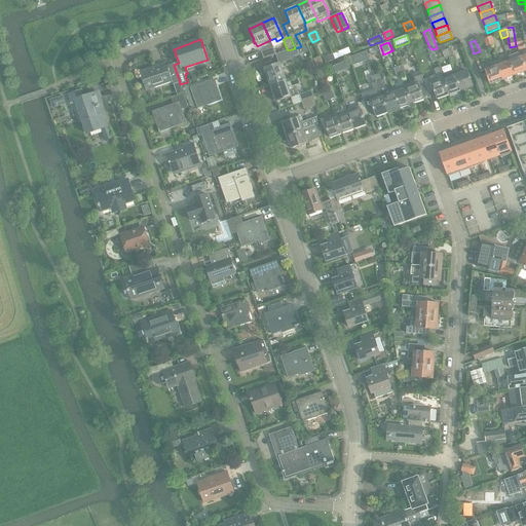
[(444,59),(449,57),(445,45),(437,48),(431,49),(434,53),(441,50),(444,59)]
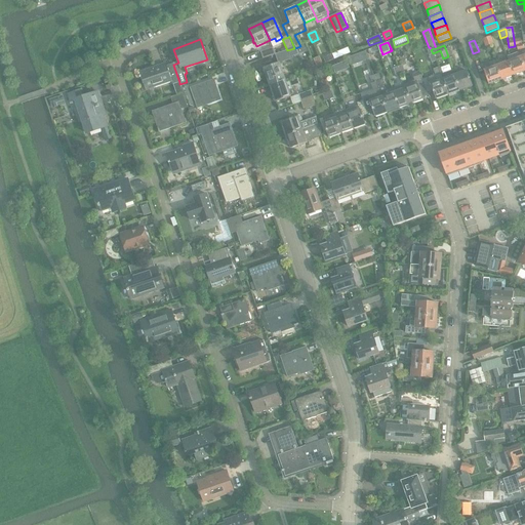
[(264,69),(269,86),(285,80),(280,65),(287,62),(286,59),(298,55),(295,48),(295,47),(294,48),(287,50),(287,51),(275,55),(278,65),(264,69)]
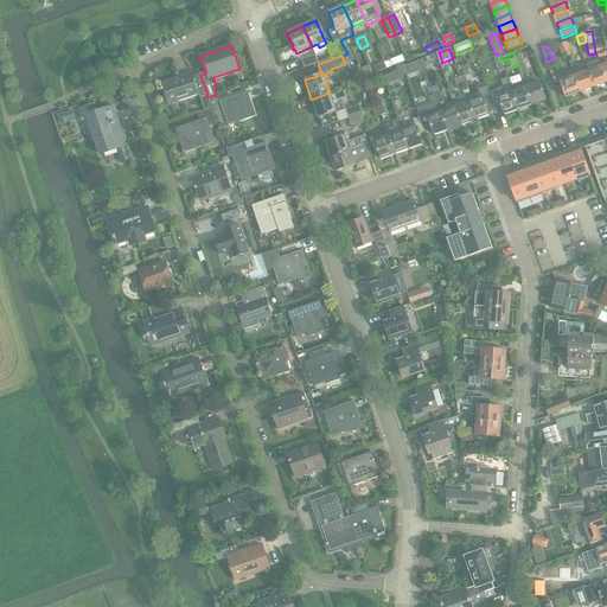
[(304,68),(318,63),(314,56),(301,62),(304,68)]
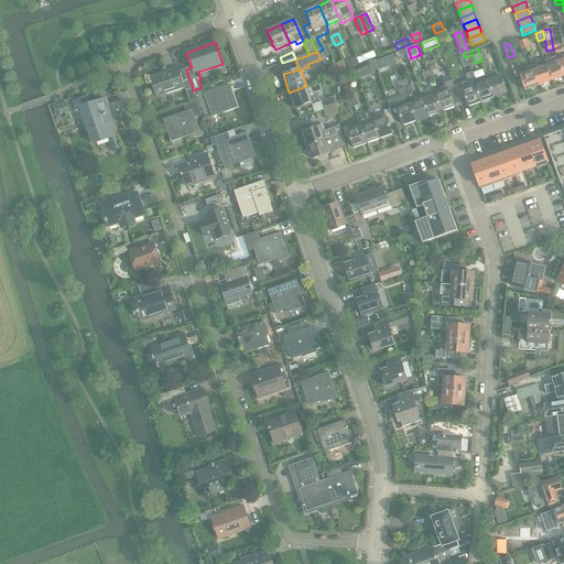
[(359,64),(376,57),(373,52),(357,60),(359,64)]
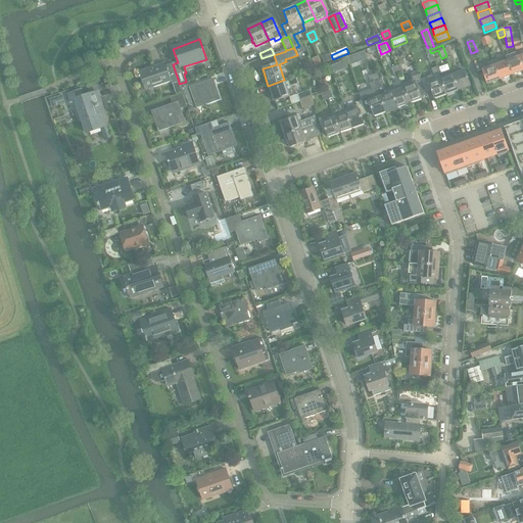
[(364,52),(359,54),(361,61),(367,59),(364,52)]
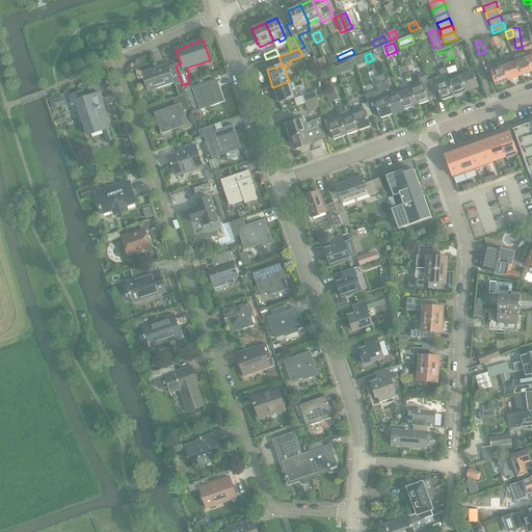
[(515,62),(521,77),(531,72),(531,65),(529,58),(528,58),(526,53),(514,58),(515,62)]
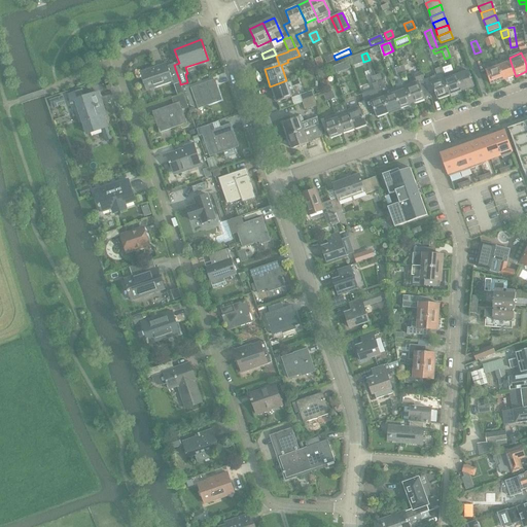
[(320,58),(314,60),(318,67),(324,65),(320,58)]
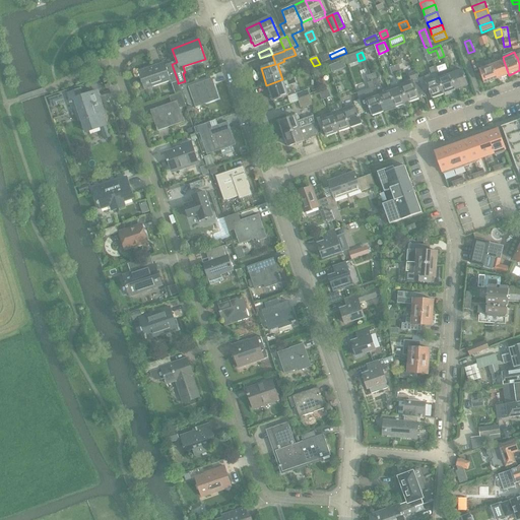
[(343,61),(329,66),(332,73),(346,68),(343,61)]
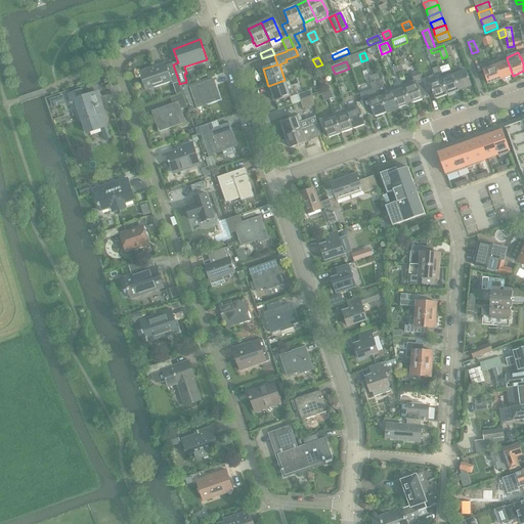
[(488,84),(500,80),(495,67),(494,61),(488,63),(490,69),(484,71),(488,84)]
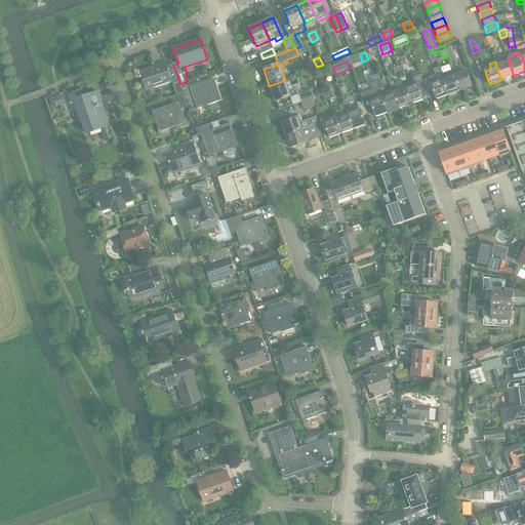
[(509,62),(496,67),(501,80),(514,76),(509,62)]
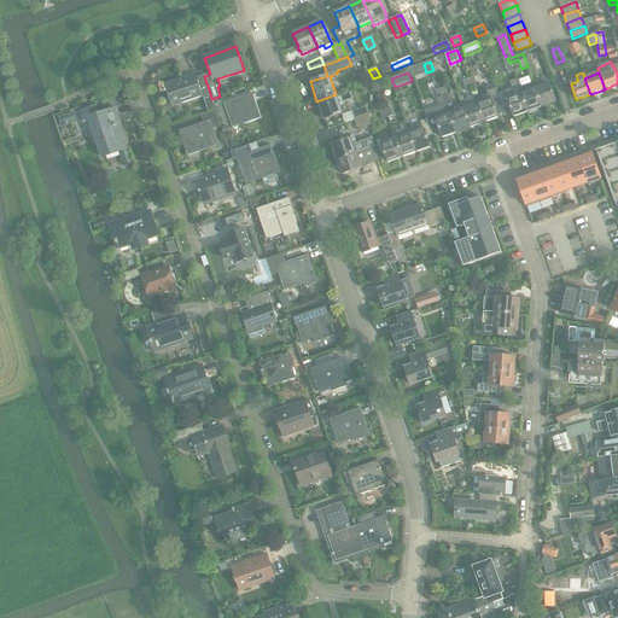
[(172,108),(202,98),(203,100),(211,98),(211,97),(204,76),(197,79),(196,75),(164,86),(172,108)]
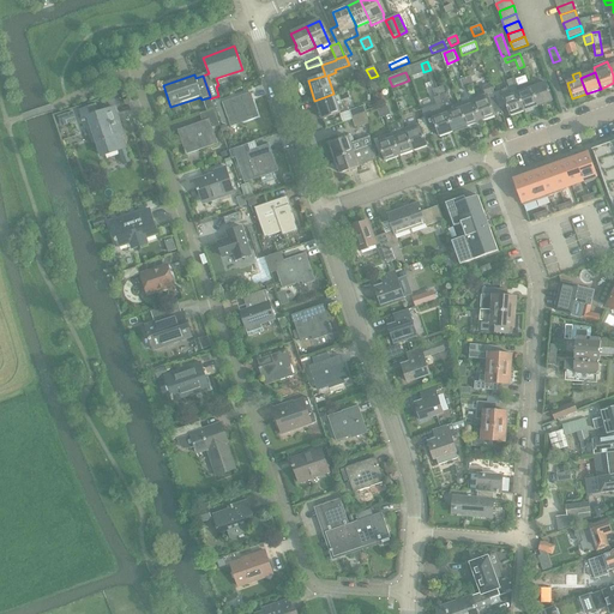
[(510,115),(524,110),(518,94),(517,94),(516,88),(512,79),(507,82),(510,89),(501,91),(494,94),(500,108),(506,106),(510,115)]
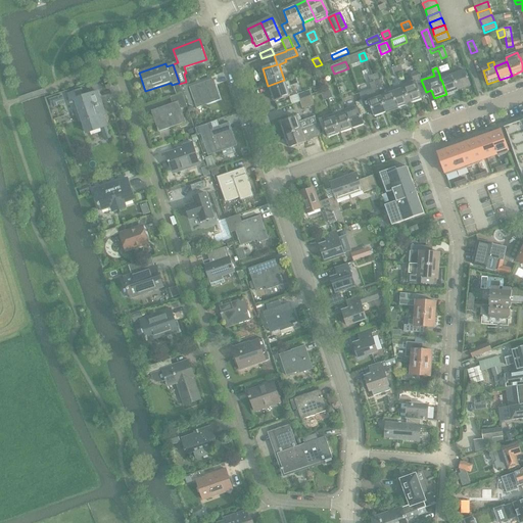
[(440,80),(441,80),(446,94),(459,89),(454,76),(453,76),(452,69),(439,75),(440,80)]
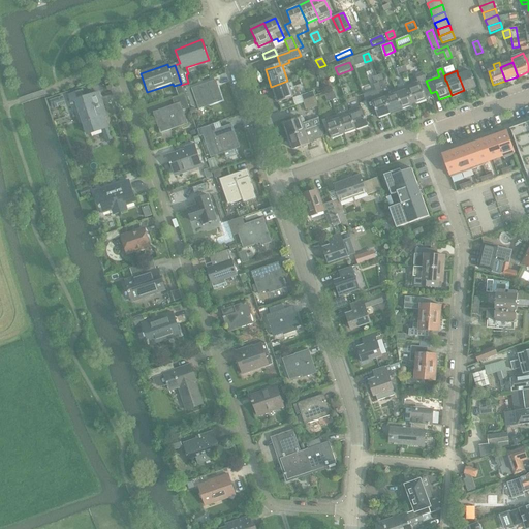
[(471,71),(459,76),(464,90),(476,86),(471,71)]
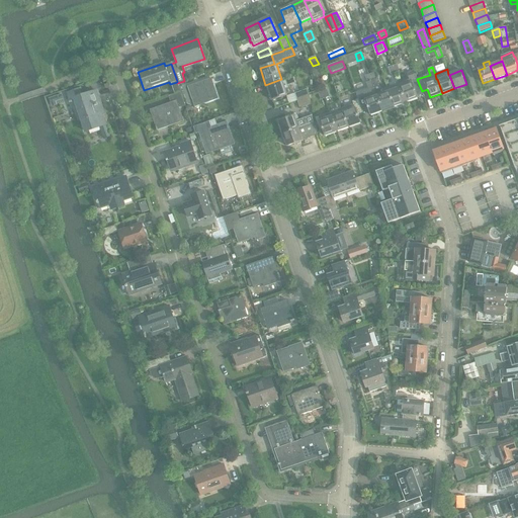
[(409,79),(399,83),(406,102),(418,98),(417,97),(423,95),(415,72),(408,74),(409,79)]
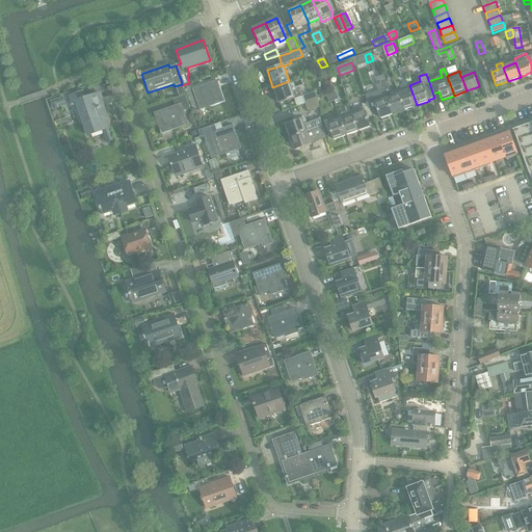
[(383,75),(379,77),(393,114),(405,110),(397,89),(391,91),(387,81),(386,82),(383,75)]
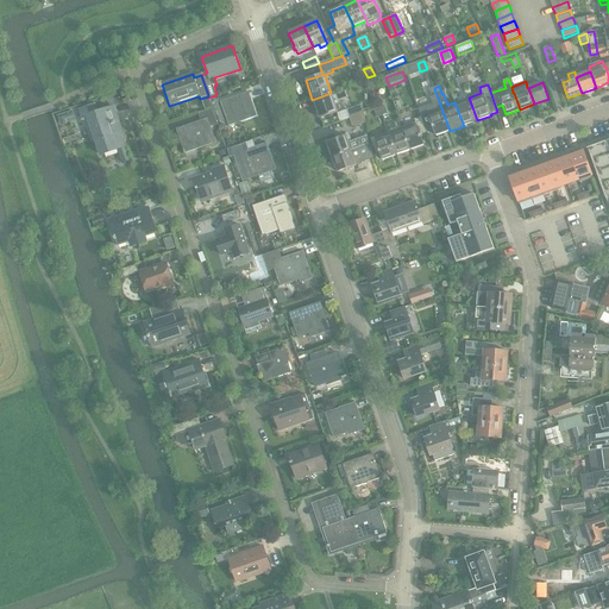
[(433,105),(419,110),(425,126),(432,124),(434,130),(437,136),(450,131),(434,88),(428,90),(432,98),(429,98),(433,105)]
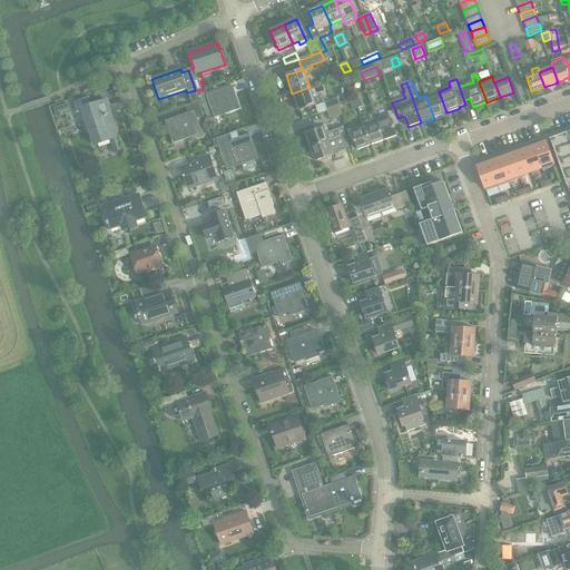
[(214,118),(241,109),(233,87),(206,96),(214,118)]
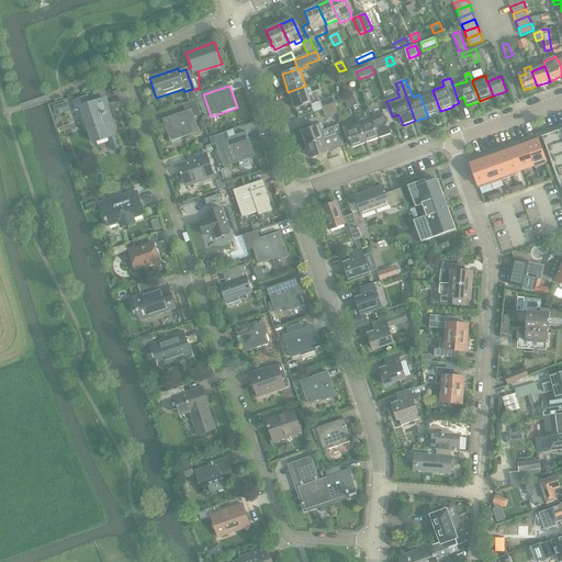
[(312,104),(305,86),(288,92),(294,110),(312,104)]
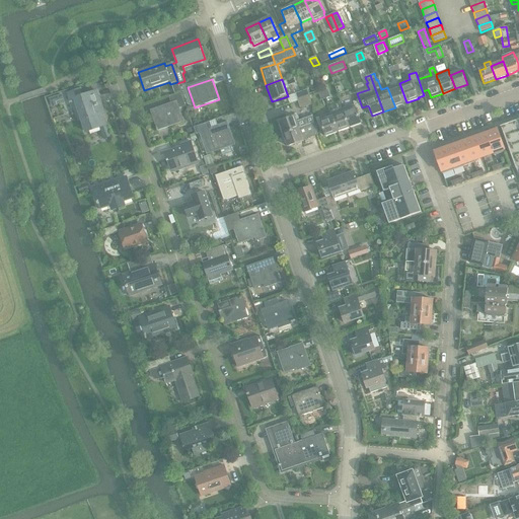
[(399,83),(387,87),(395,107),(406,102),(399,83)]
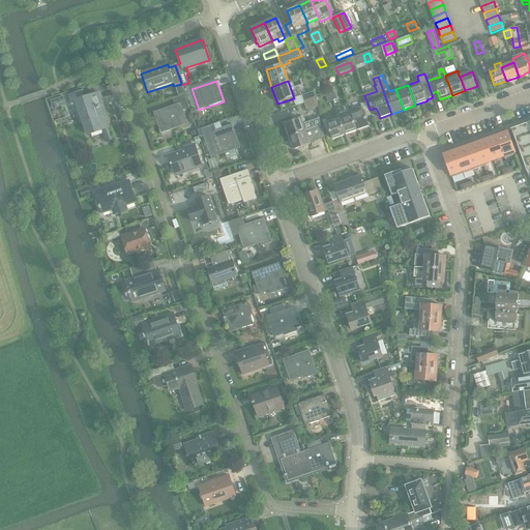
[(107,143),(113,141),(102,113),(106,113),(98,93),(86,98),(83,91),(68,96),(70,104),(76,102),(87,136),(102,130),(107,143)]
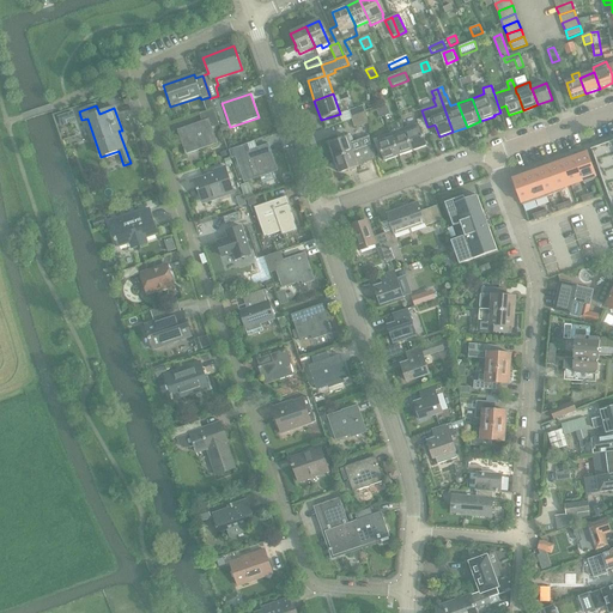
[(349,111),(351,120),(366,115),(363,107),(349,111)]
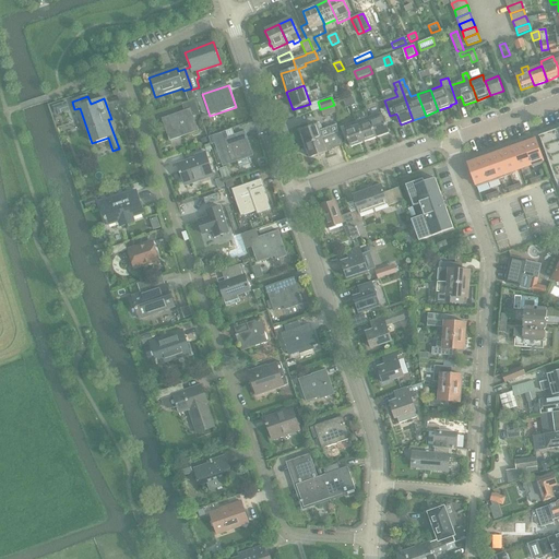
[(170,117),(161,120),(164,131),(165,135),(166,134),(169,142),(198,131),(193,118),(201,115),(194,99),(178,106),(181,111),(181,113),(174,116),(175,117),(171,118),(170,117)]
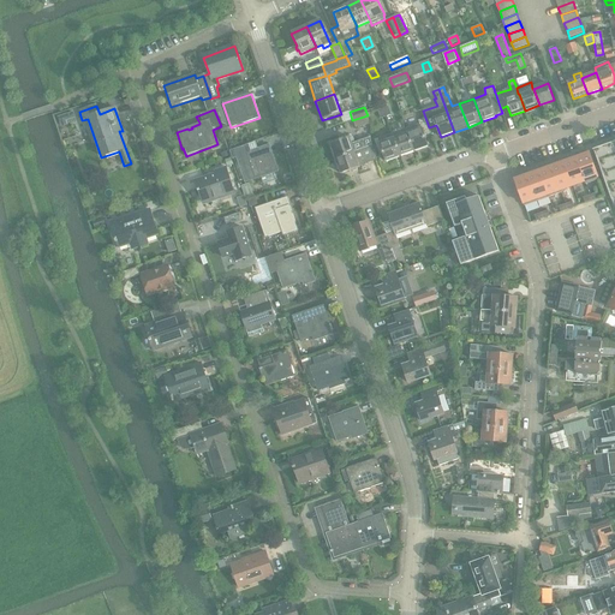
[(63,127),(76,123),(72,114),(59,119),(63,127)]
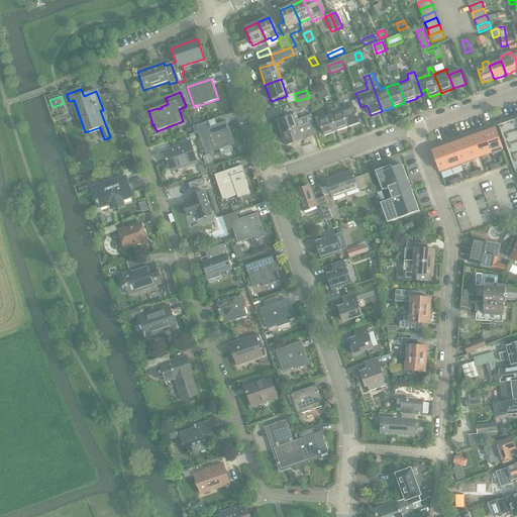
[(311,104),(309,97),(296,101),(299,109),(311,104)]
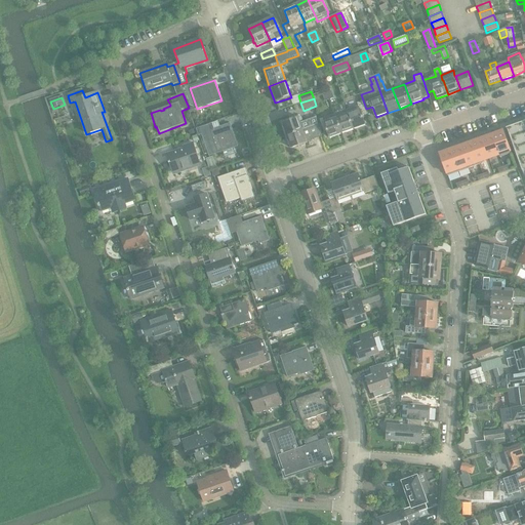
[(357,107),(354,108),(347,111),(353,127),(364,123),(363,119),(368,117),(363,102),(356,104),(357,107)]
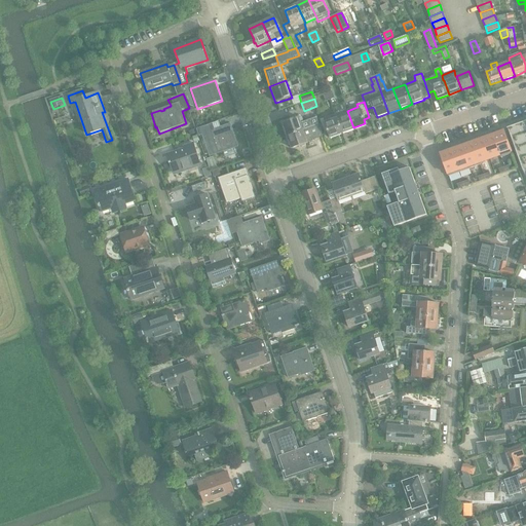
[(347,111),(336,115),(342,134),(354,129),(353,127),(347,111)]
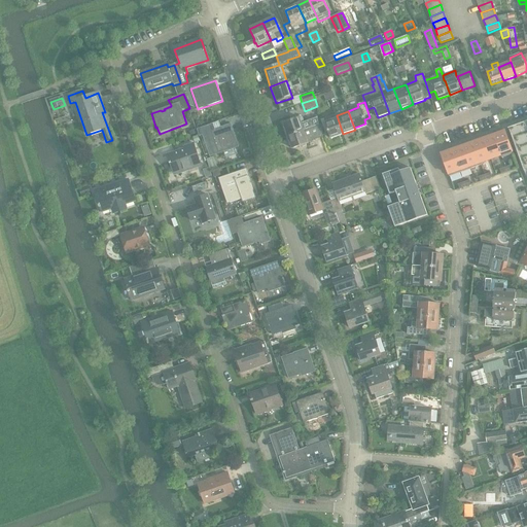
[(337,115),(321,120),(325,134),(327,133),(330,139),(343,134),(337,115)]
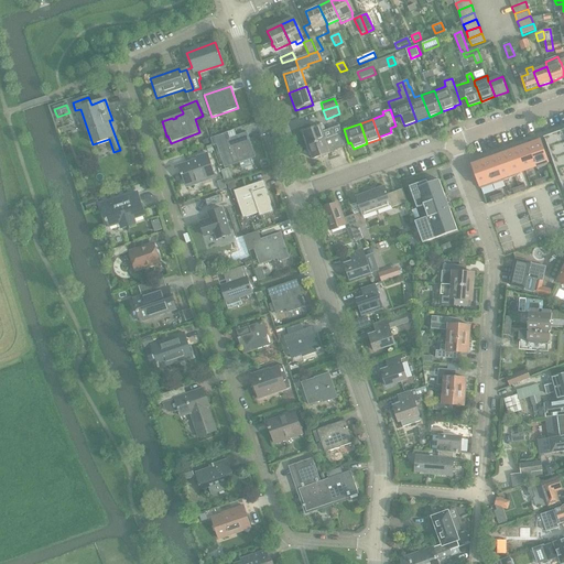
[(321,127),(303,132),(307,145),(325,140),(340,134),(339,126),(322,132),(321,127)]
